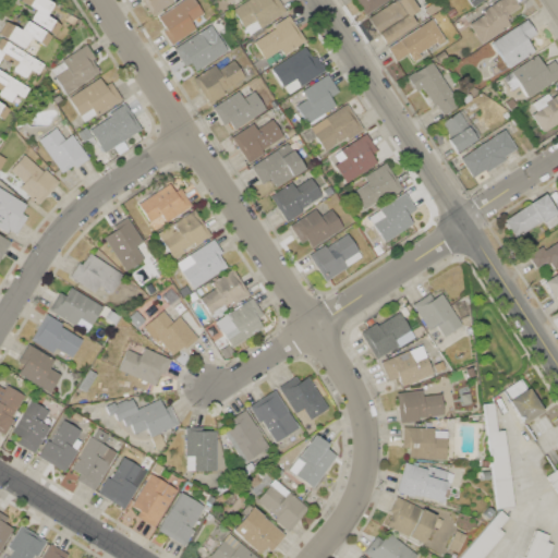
[(21,1),(21,0),(47,0),(52,3),(45,15),(61,25),(55,35),(29,19),(35,10),(21,1)]
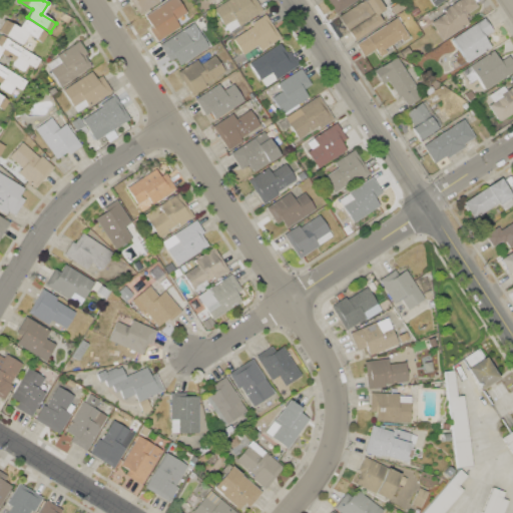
[(130,0),(158,0),(159,1),(139,14),(130,0)]
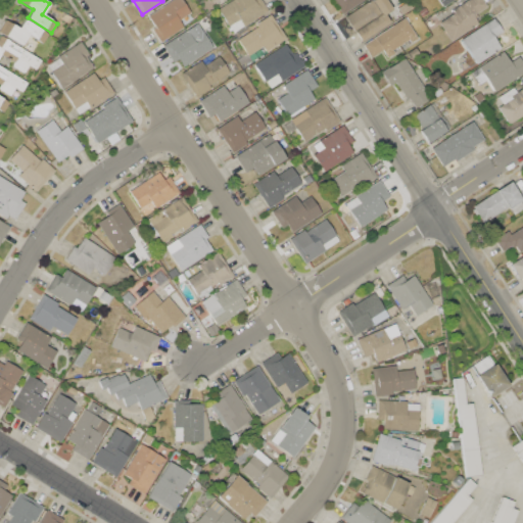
[(160,42),(152,30),(155,28),(147,15),(171,0),(182,0),(190,12),(179,19),(184,27),(160,42)]
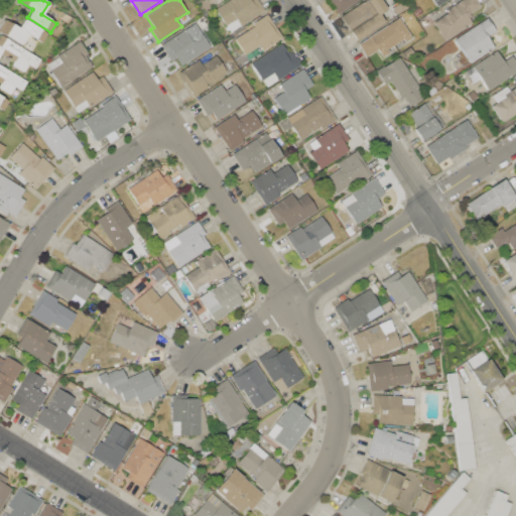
[(231,31),(227,25),(225,26),(215,9),(228,0),(257,0),(264,10),(231,31)]
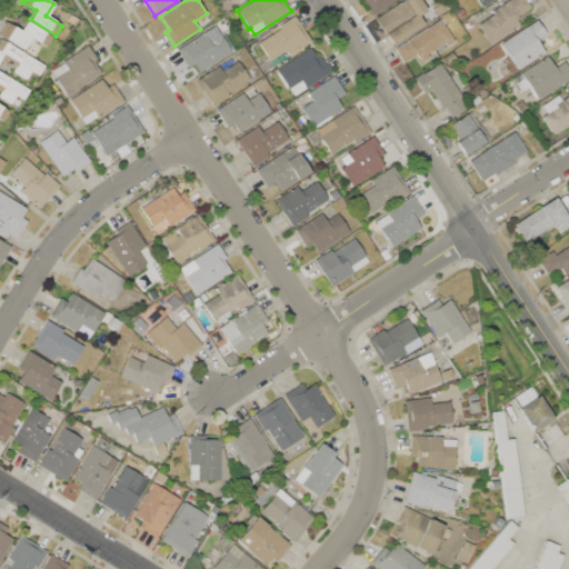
[(361,0),(395,0),(371,16),(361,0)]
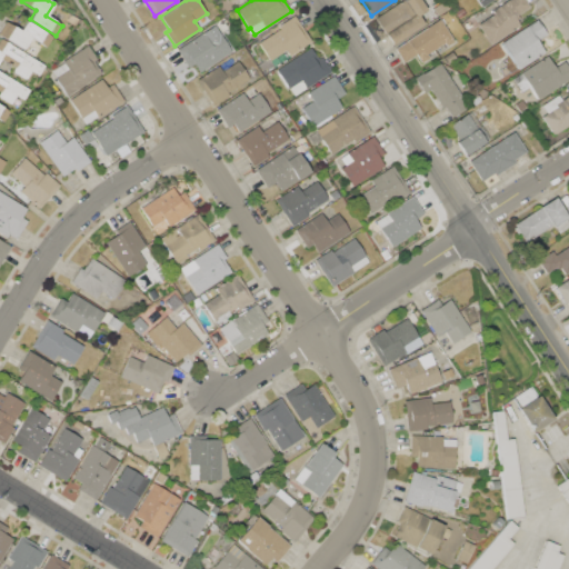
[(419,0),(426,9),(418,15),(423,25),(392,45),(385,33),(386,32),(376,18),(402,0),(419,0)]
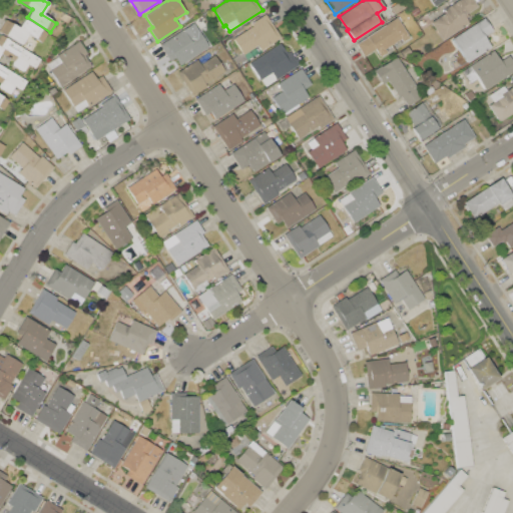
[(390,7),(401,0),(405,7),(395,14),(390,7)]
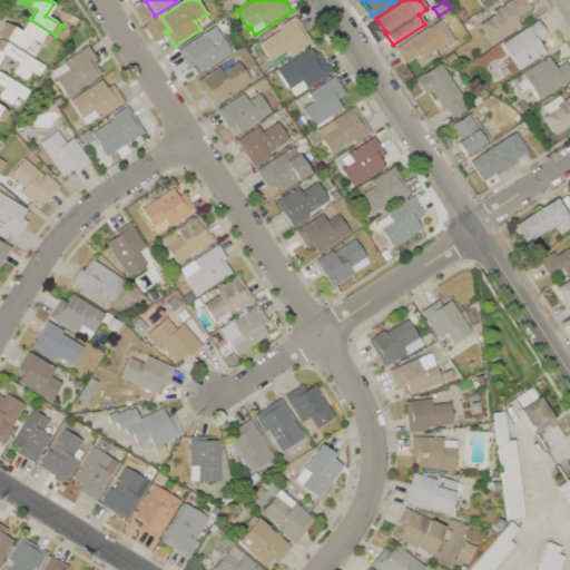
[(492,45),(479,25),(495,13),(493,11),(510,0),(527,0),(531,7),(519,15),(521,18),(518,20),(521,26),(492,45)]
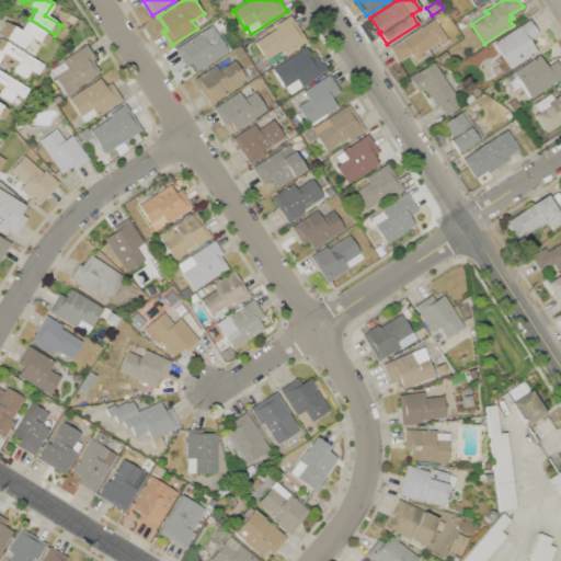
[(254,42),(276,29),(275,25),(290,15),(307,41),(285,55),(282,49),(266,59),(254,42)]
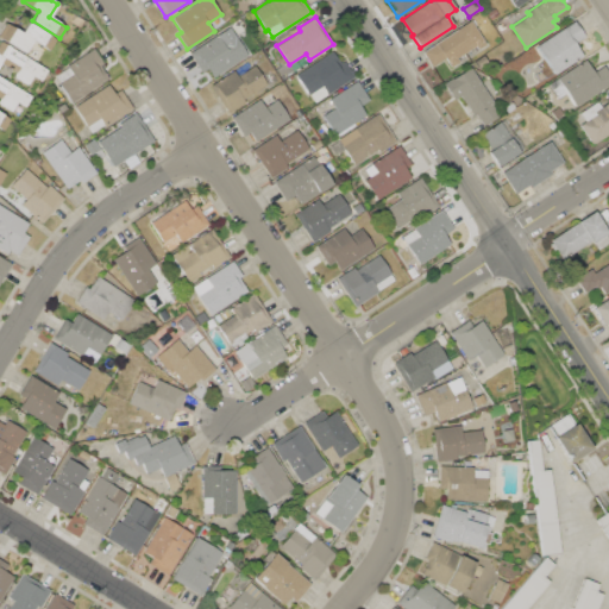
[(424,51),(471,20),(487,44),(478,50),(475,45),(457,57),(459,62),(451,68),(445,58),(433,67),(424,51)]
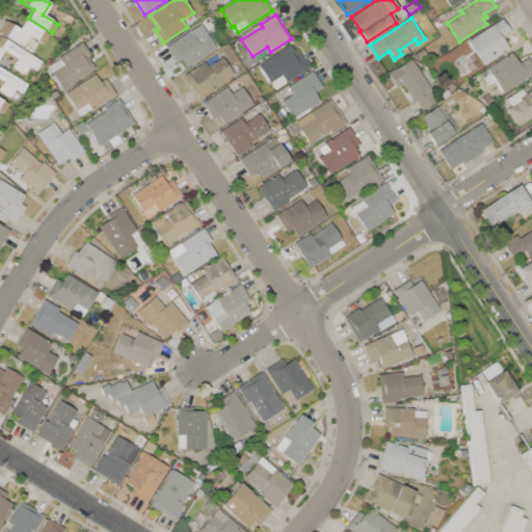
[(469,41),(502,18),(511,31),(502,37),(509,49),(477,71),(468,57),(476,52),(469,41)]
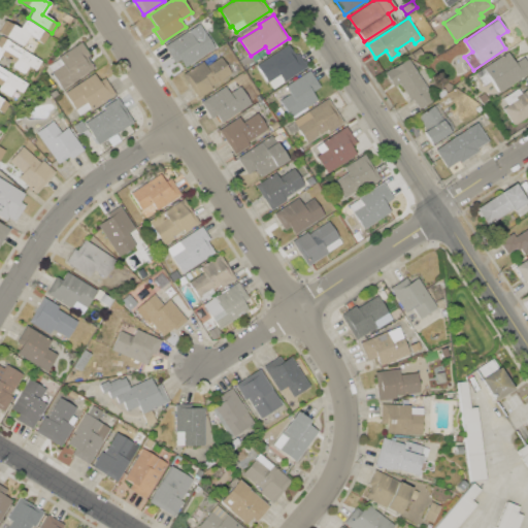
[(25,19),(50,34),(43,43),(28,34),(21,45),(0,32),(0,30),(6,21),(19,28),(25,19)]
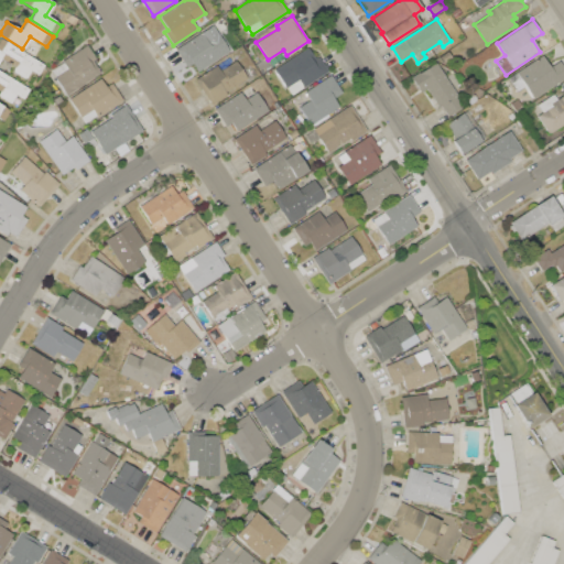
[(213,24),(230,51),(197,72),(192,63),(186,67),(174,50),(213,24)]
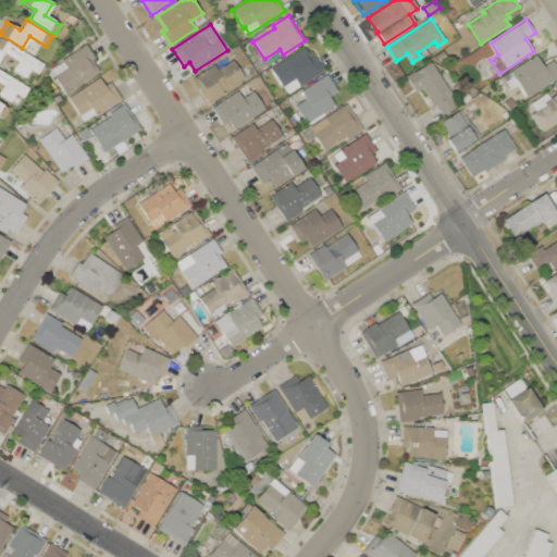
[(42,63),(37,73),(29,70),(24,77),(0,61),(0,38),(1,37),(42,63)]
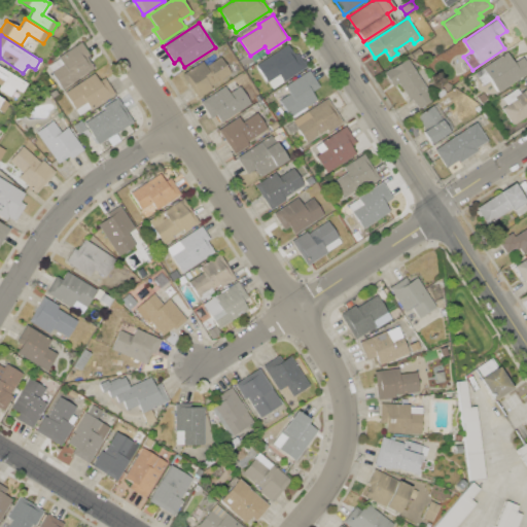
[(62,89),(47,65),(59,58),(58,57),(81,42),(90,55),(86,57),(94,68),(62,89)]
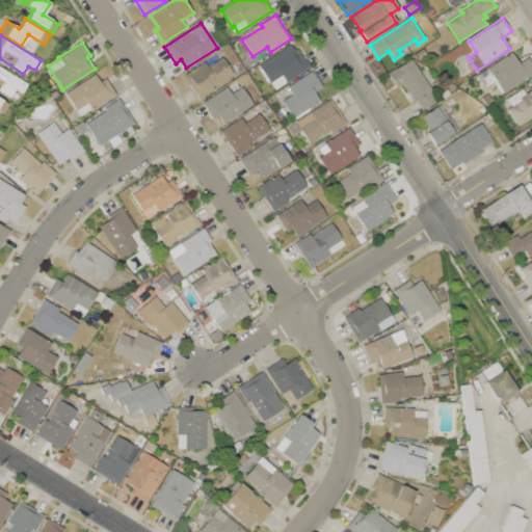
[(259,65),(291,45),(298,55),(300,53),(310,68),(275,89),(271,82),(269,83),(259,65)]
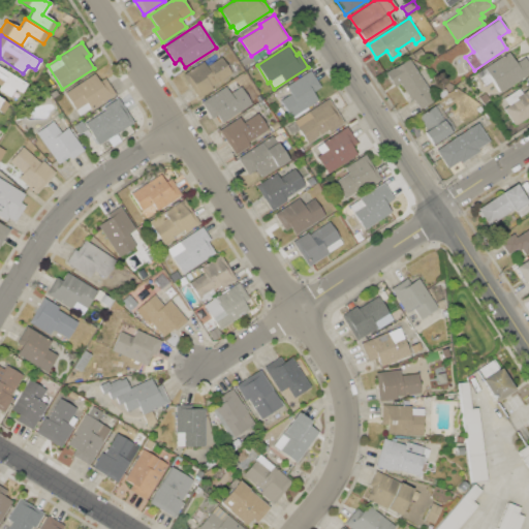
[(412,53),(421,48),(425,54),(416,59),(412,53)]
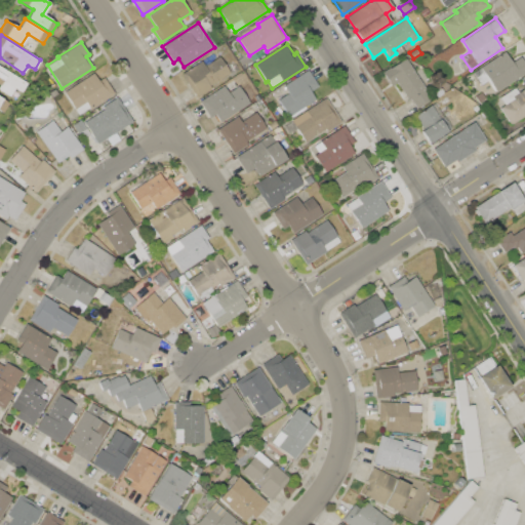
[(524,63),(524,72),(496,91),(488,79),(481,84),(473,72),(505,51),(512,63),(521,56),(524,63)]
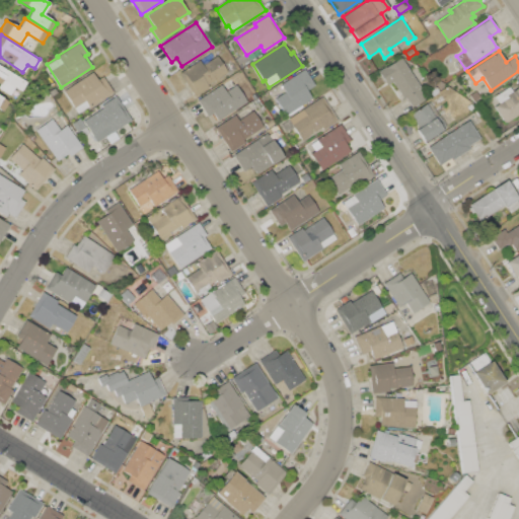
[(180,73),(200,60),(203,65),(217,56),(229,74),(196,96),(180,73)]
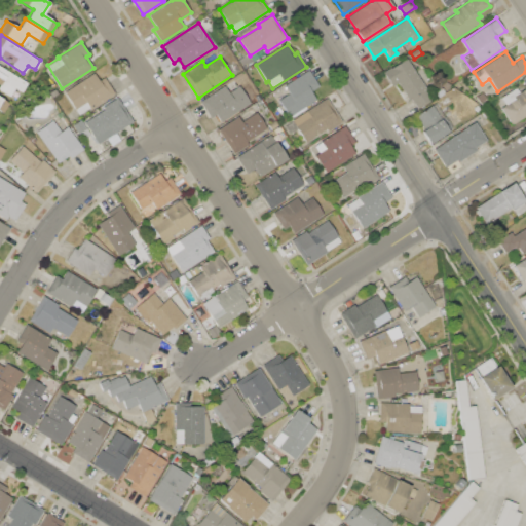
[(406,58),(433,98),(417,108),(411,98),(408,100),(398,83),(391,86),(382,72),(390,67),(391,68),(406,58)]
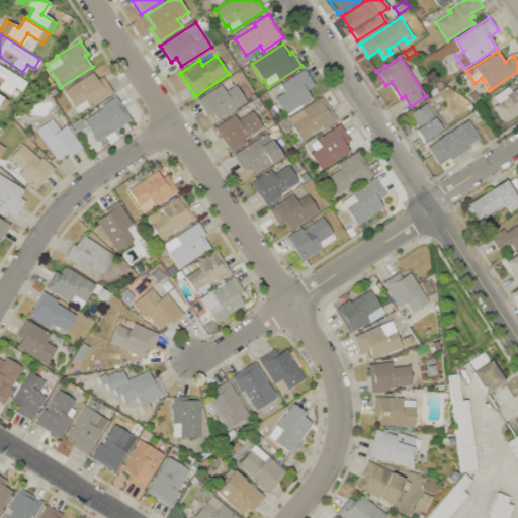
[(0,65),(27,82),(21,91),(15,87),(10,95),(0,88),(0,65)]
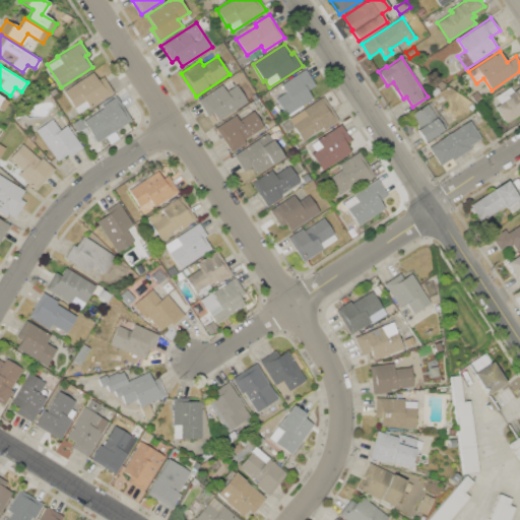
[(281,84),(305,69),(315,85),(307,90),(312,99),(285,115),(275,99),(285,91),(281,84)]
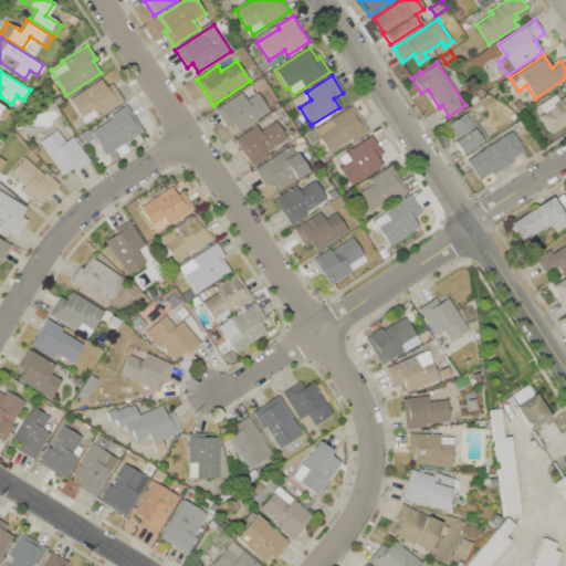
[(70,98),(101,79),(106,86),(112,83),(124,102),(97,118),(96,116),(85,123),(70,98)]
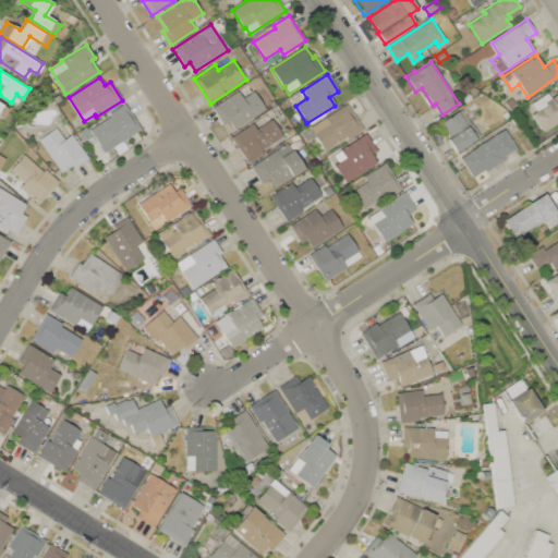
[(265,109),(233,129),(228,120),(225,122),(214,107),(249,84),(265,109)]
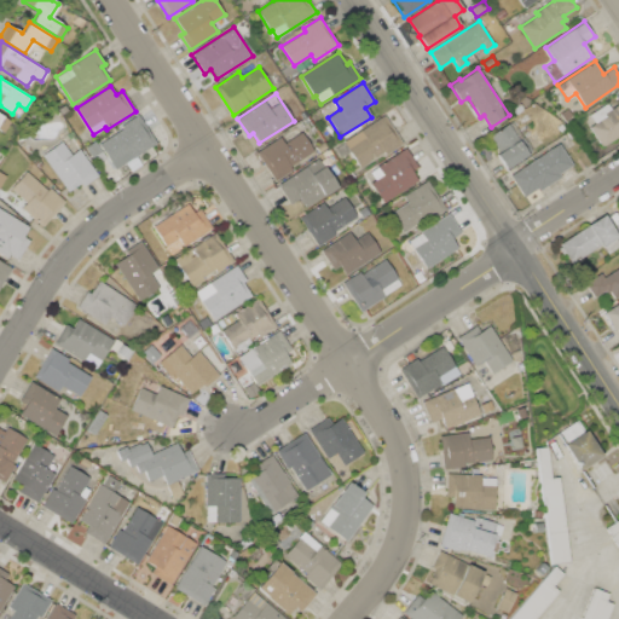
[(618,133),(602,145),(590,127),(595,123),(590,115),(607,103),(611,109),(618,103),(618,133)]
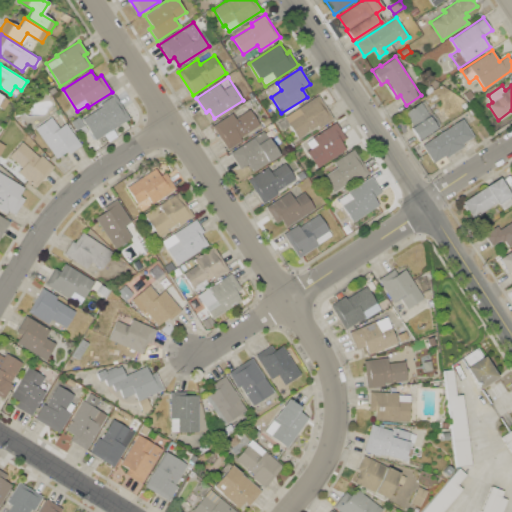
[(48,90),(53,86),(56,91),(51,94),(48,90)]
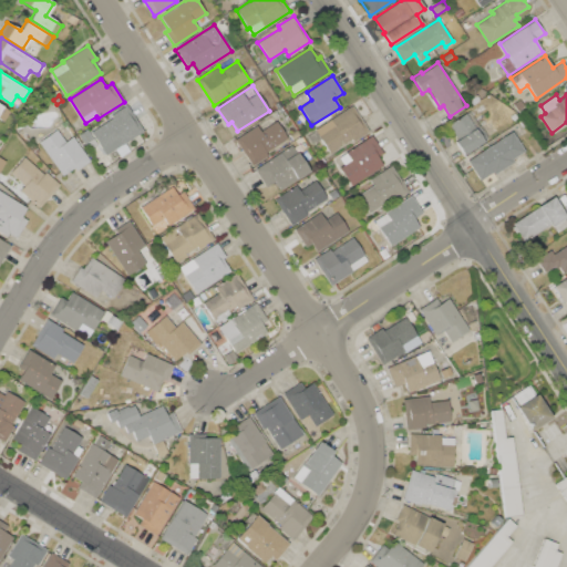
[(0,105),(9,112),(3,122),(0,120),(0,105)]
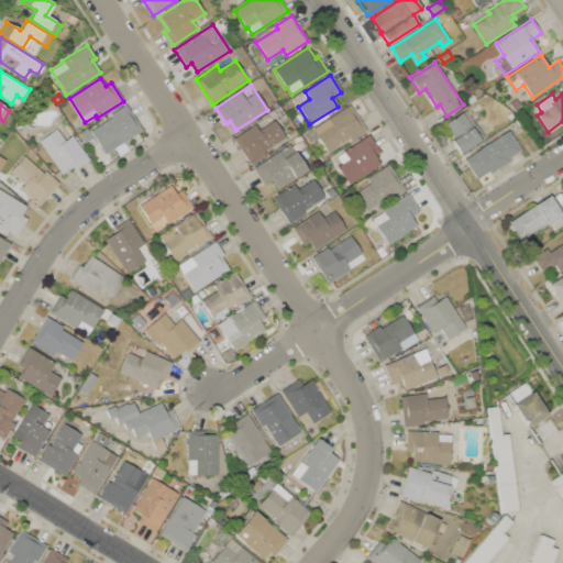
[(142,130),(123,142),(128,148),(120,154),(116,146),(106,153),(91,130),(111,118),(110,114),(125,105),(142,130)]
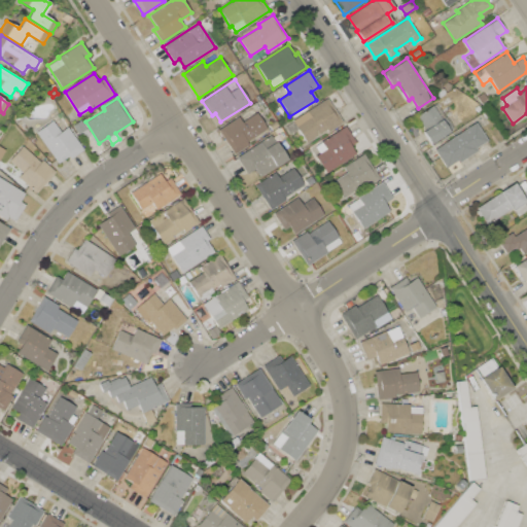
[(292,120),(327,99),(343,123),(328,132),(327,130),(306,143),(292,120)]
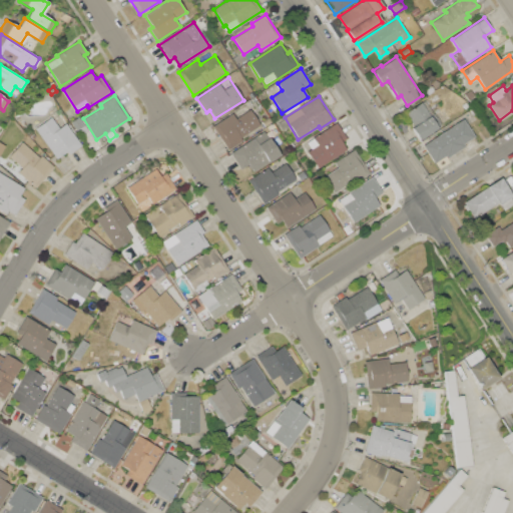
[(406,112),(420,103),(429,116),(433,113),(442,126),(418,141),(410,128),(415,125),(406,112)]
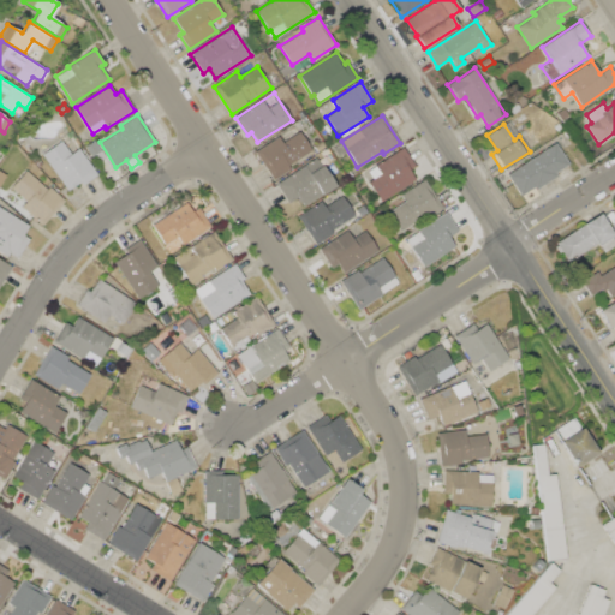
[(273,179),(255,151),(279,136),(282,142),(299,131),(311,150),(288,165),(291,168),(273,179)]
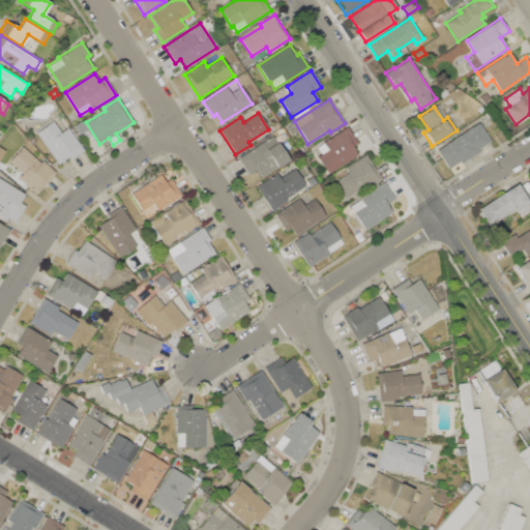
[(36,133),(53,120),(61,131),(67,127),(84,149),(71,158),(69,155),(59,164),(36,133)]
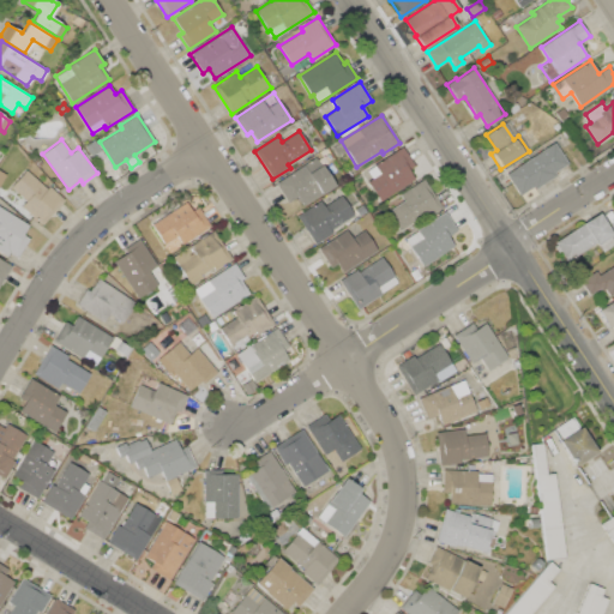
[(84,146),(95,139),(101,150),(91,156),(84,146)]
